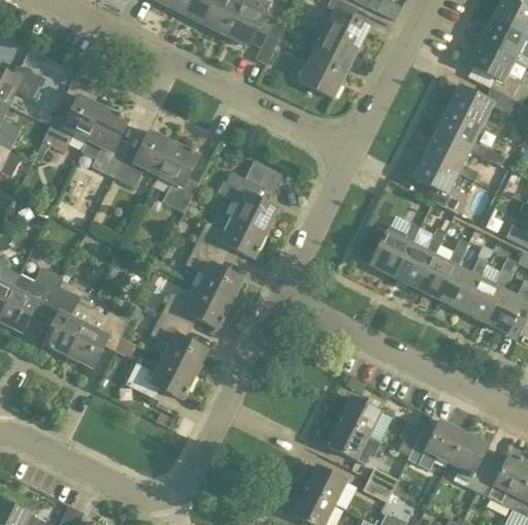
[(177,11),(184,0),(156,0),(177,11)]
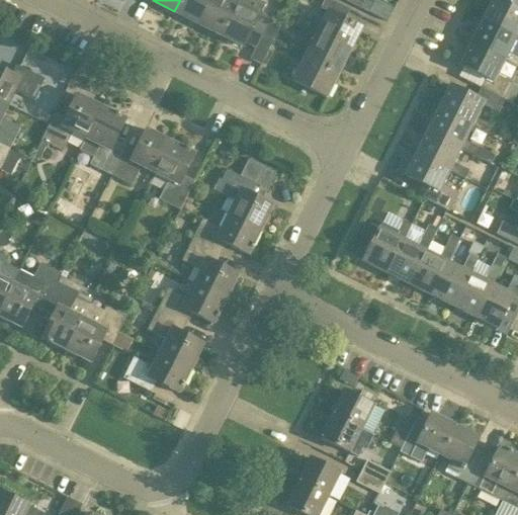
[(180,0),(174,11),(197,22),(208,0),(180,0)]
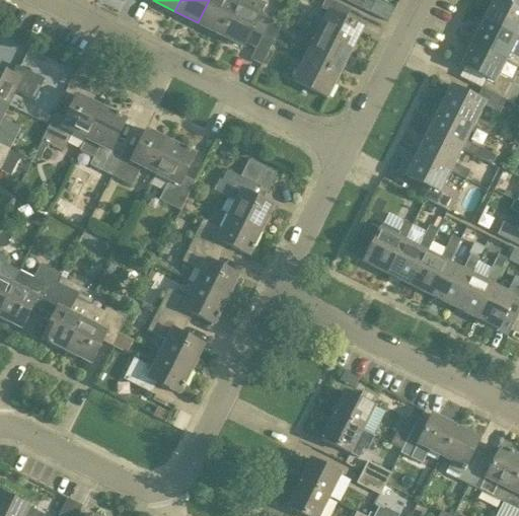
[(209,0),(198,22),(221,34),(237,1),(237,0),(209,0)]
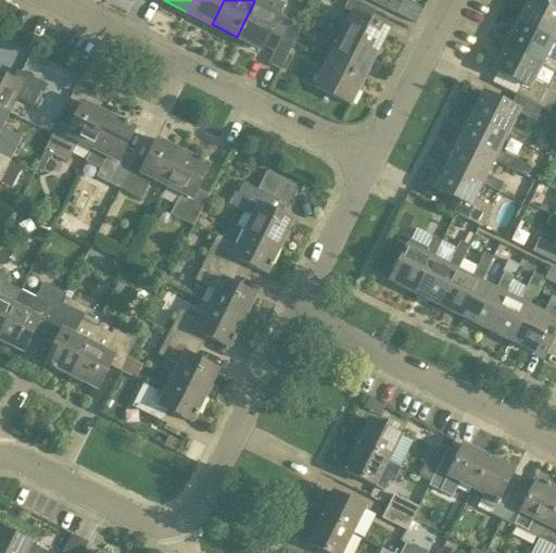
[(262,49),(270,32),(281,37),(288,24),(294,12),(282,5),(285,1),(282,0),(254,0),(254,1),(237,37),(262,49)]
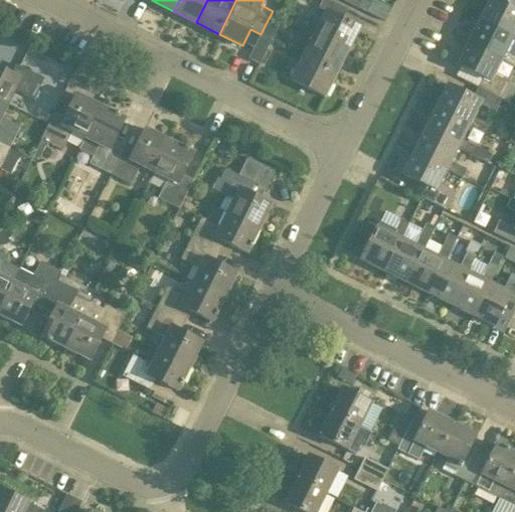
[(315,33),(348,49),(359,26),(342,17),(347,8),(331,0),(321,0),(319,6),(326,10),(315,33)]
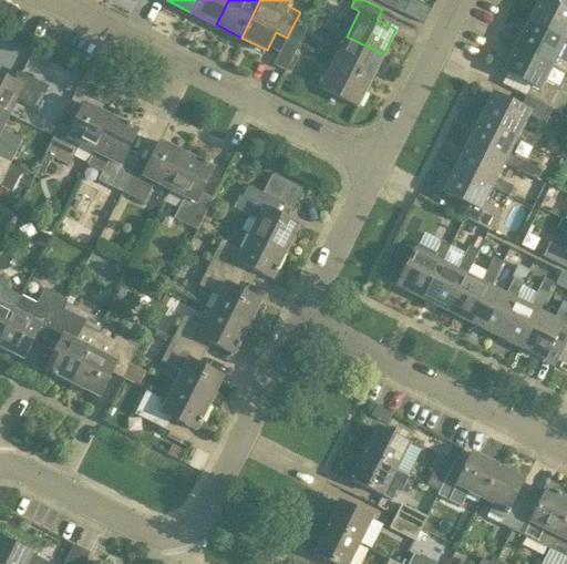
[(381,0),(423,21),(430,8),(429,7),(430,4),(420,0),(381,0)]
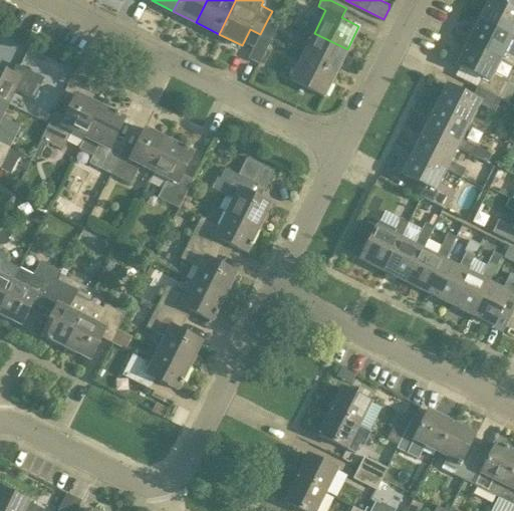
[(513,8),(497,0),(488,0),(479,18),(511,35),(510,37),(513,38),(513,8)]
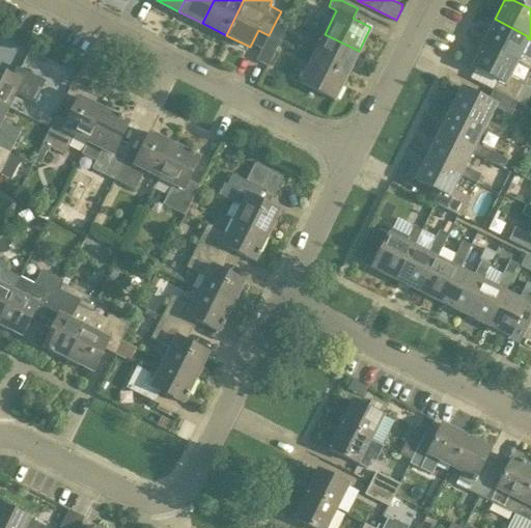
[(513,0),(530,8),(530,0),(513,0)]
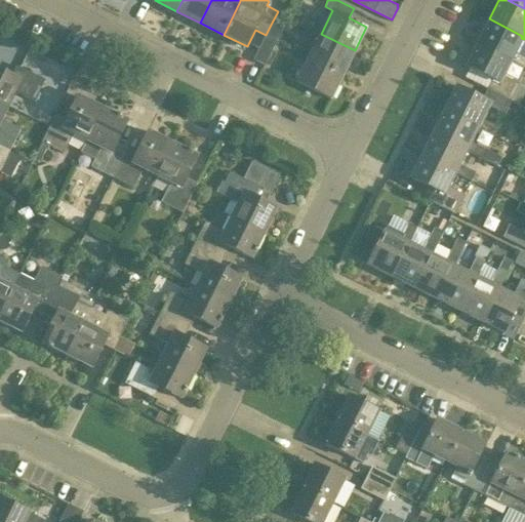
[(524,56),(515,51),(521,38),(522,36),(489,18),(478,42),(511,58),(510,61),(524,68),(524,56)]
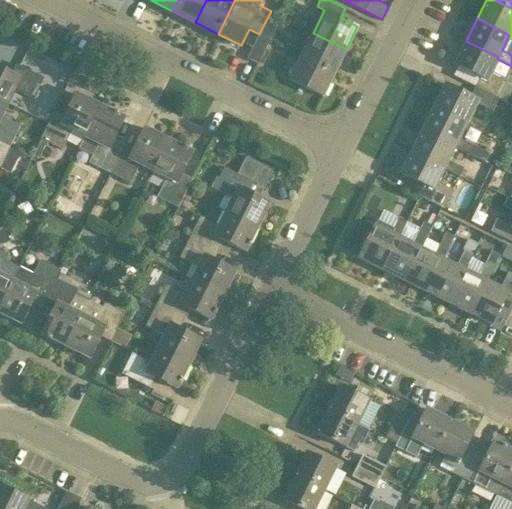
[(265,22),(259,34),(270,40),(276,27),(265,22)]
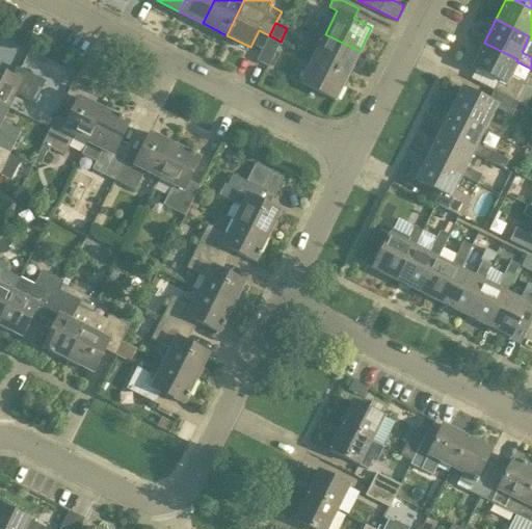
[(360,51),(325,34),(313,58),(347,75),(360,51)]
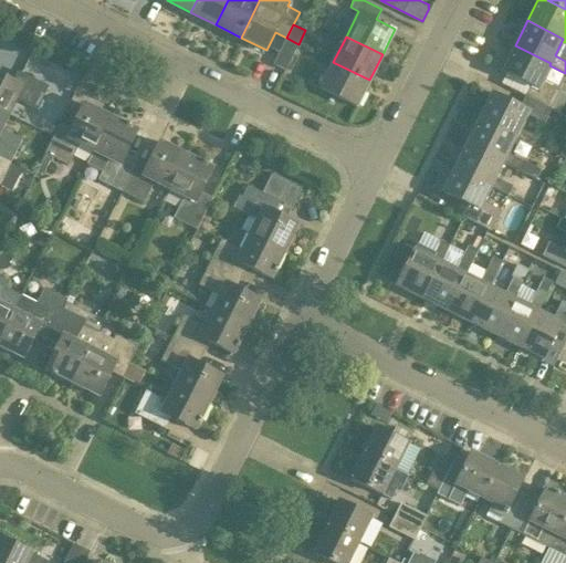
[(299,44),(286,38),(274,63),(285,70),(299,44)]
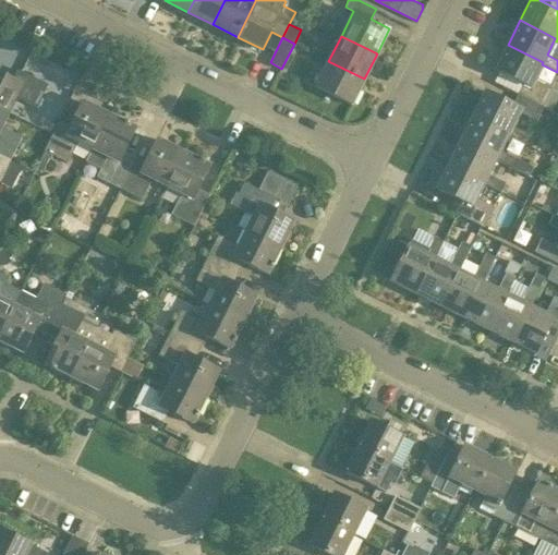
[(535,77),(542,64),(543,62),(508,45),(496,69),(523,83),(518,94),(543,106),(553,87),(535,77)]
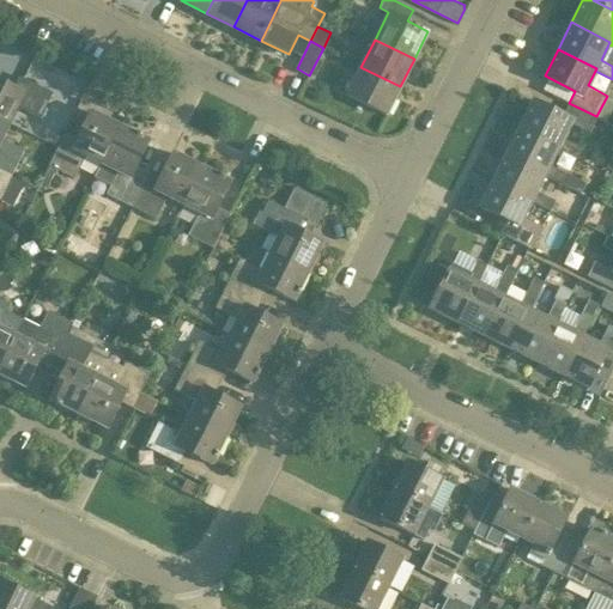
[(400,86),(360,67),(347,95),(387,114),(400,86)]
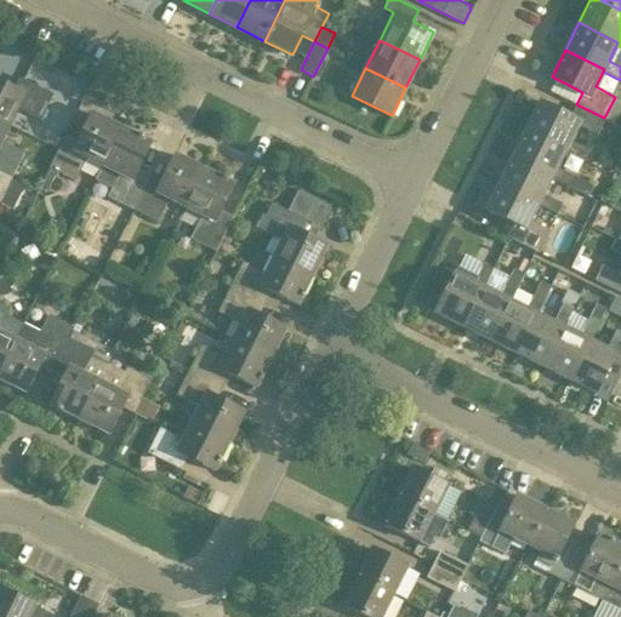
[(0,119),(10,124),(18,107),(40,119),(53,93),(24,78),(17,91),(0,81),(0,119)]
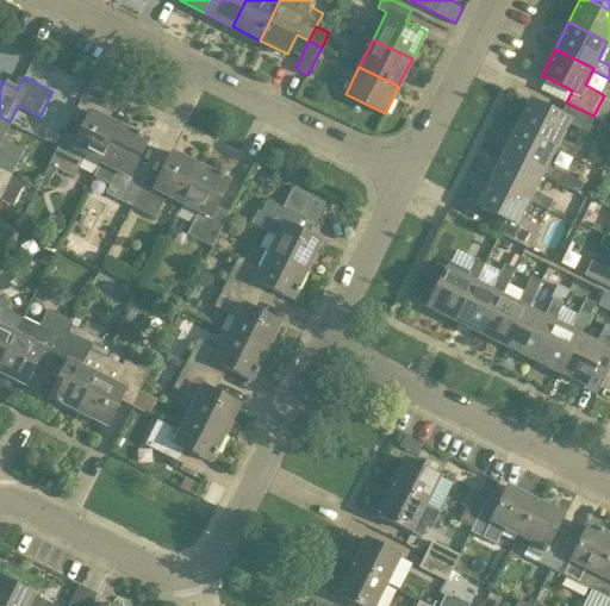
[(560,137),(567,122),(586,131),(593,116),(566,102),(560,114),(530,99),(517,125),(555,145),(554,148),(573,157),(578,147),(560,137)]
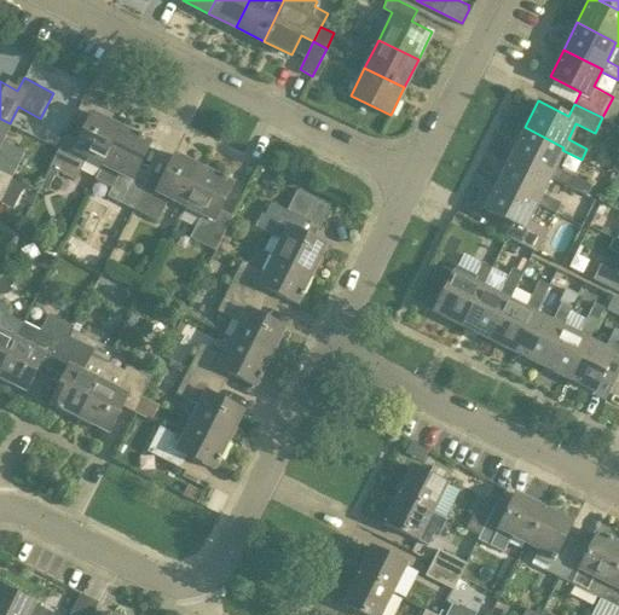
[(103,164),(121,127),(92,112),(76,143),(63,135),(40,184),(47,186),(56,169),(74,179),(86,156),(103,164)]
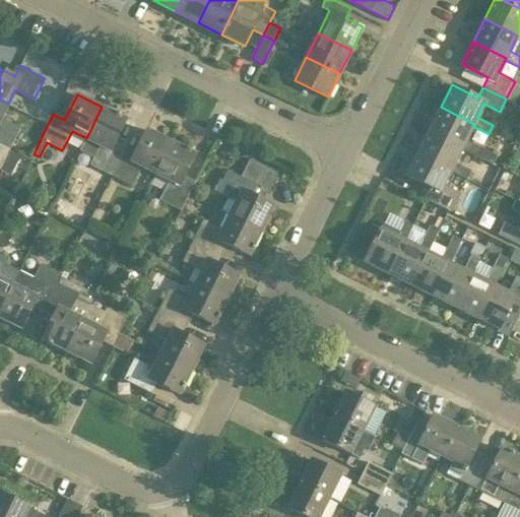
[(8,104),(0,100),(0,142),(10,147),(20,126),(1,117),(8,104)]
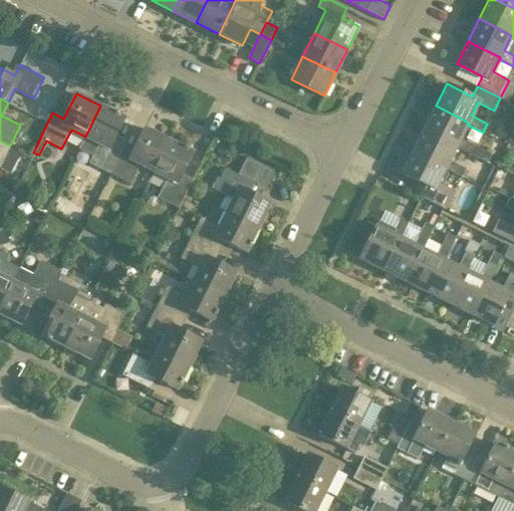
[(100,105),(85,137),(79,149),(91,156),(88,162),(109,173),(121,148),(112,143),(124,117),(100,105)]
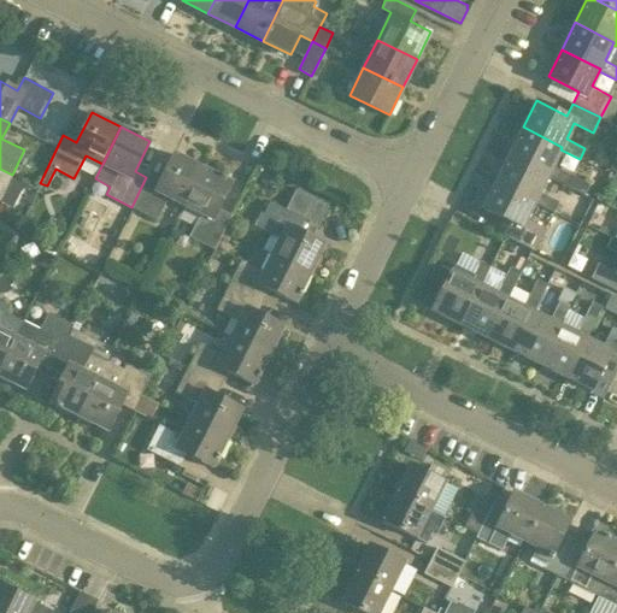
[(553,165),(560,149),(562,147),(523,127),(510,154),(548,174),(547,176),(583,194),(589,183),(553,165)]
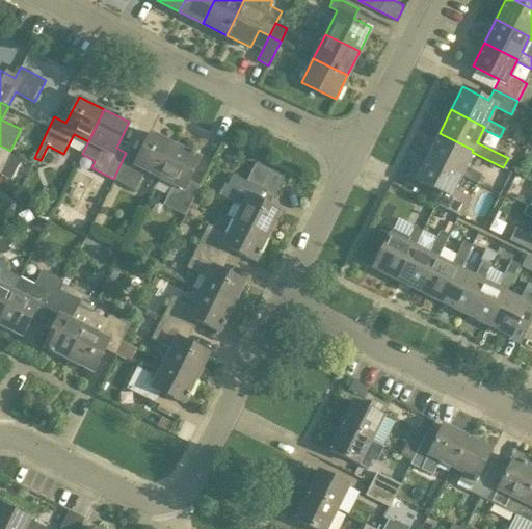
[(159,177),(176,144),(150,132),(136,158),(126,153),(113,179),(135,189),(144,169),(159,177)]
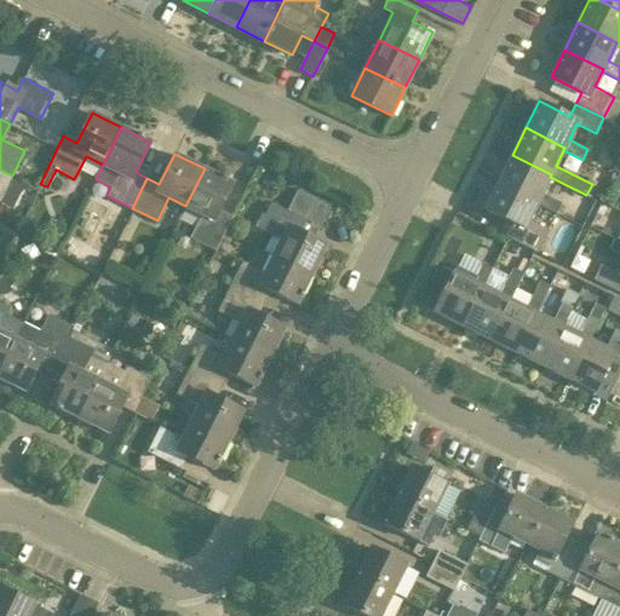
[(543,193),(550,177),(551,174),(512,155),(498,182),(538,201),(537,203),(556,213),(561,202),(543,193)]
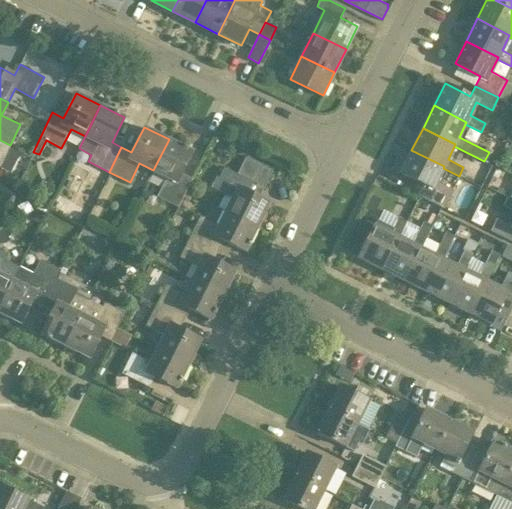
[(169,139),(153,170),(166,176),(157,196),(178,207),(191,181),(180,176),(193,151),(169,139)]
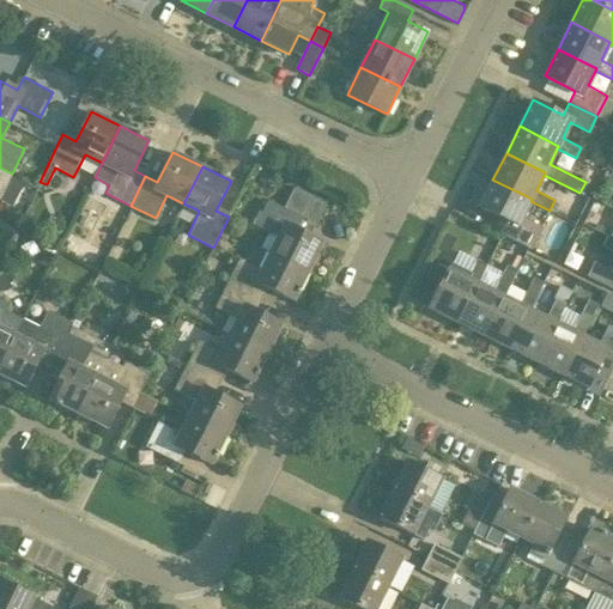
[(0,195),(12,174),(0,168),(0,195)]
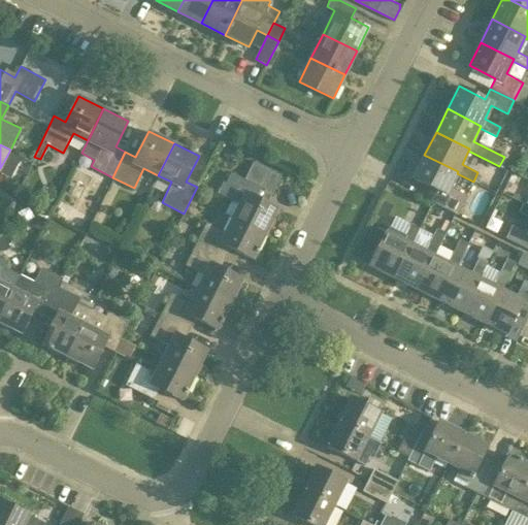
[(467,195),(451,187),(457,173),(458,171),(424,155),(413,177),(423,183),(417,194),(457,214),(467,195)]
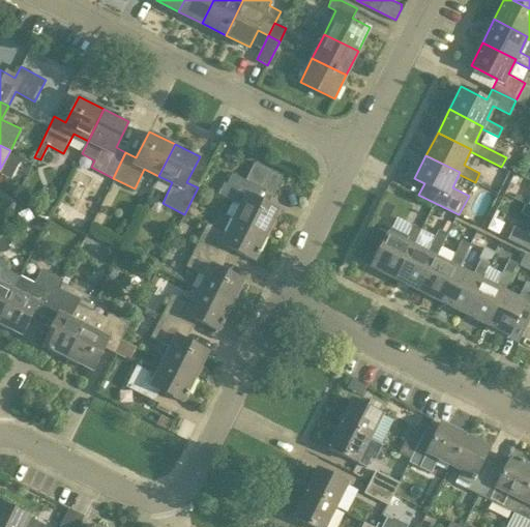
[(267,203),(283,175),(255,159),(245,179),(232,172),(227,182),(224,181),(218,192),(241,203),(234,217),(266,233),(278,208),(267,203)]
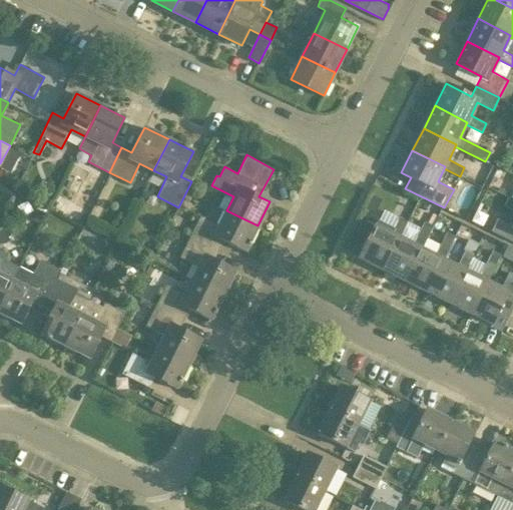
[(493,175),(500,178),(504,170),(505,168),(498,165),(497,167),(495,171),(493,175)]
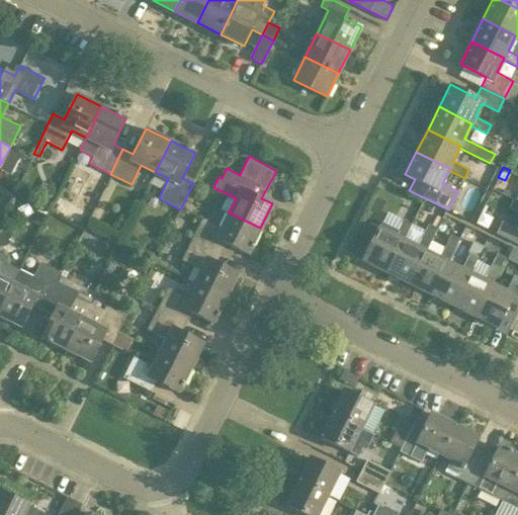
[(517,211),(517,227),(502,220),(496,233),(517,244),(517,200),(513,198),(509,206),(517,211)]
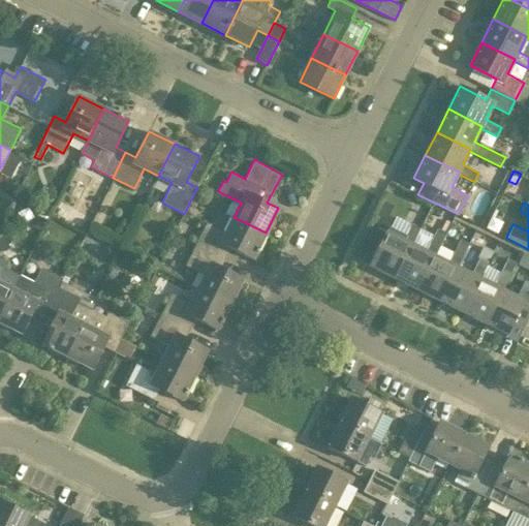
[(266,233),(234,217),(221,211),(220,213),(219,212),(211,223),(207,221),(196,243),(222,255),(227,245),(253,258),(266,233)]
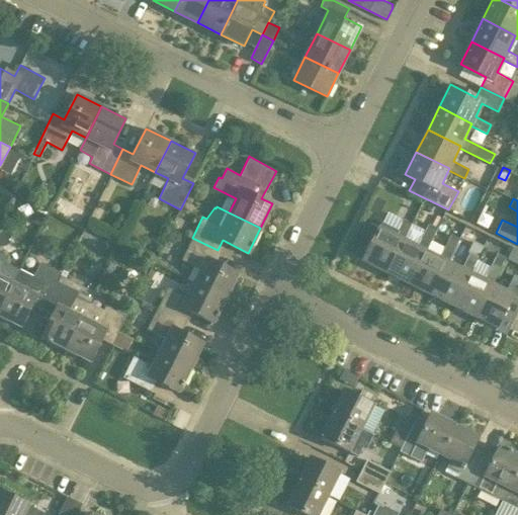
[(359,246),(367,250),(362,259),(384,270),(402,238),(404,239),(412,223),(403,218),(397,229),(381,221),(378,227),(370,223),(359,246)]
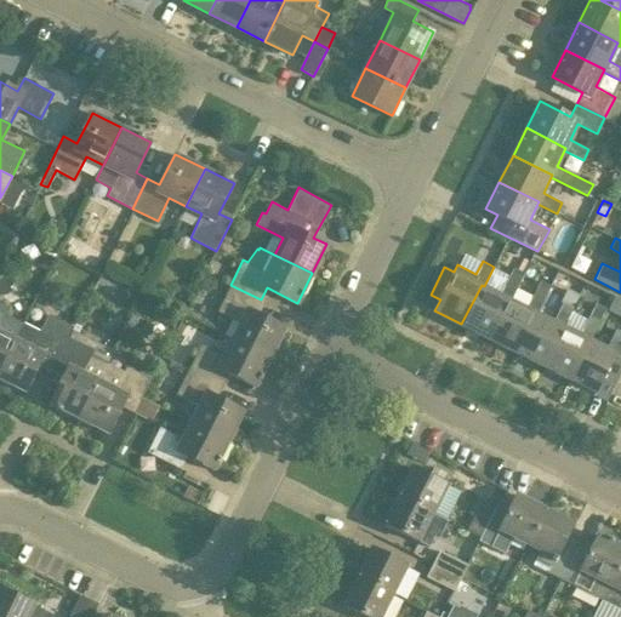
[(500,295),(484,286),(482,285),(461,324),(488,338),(508,298),(511,300),(524,272),(513,267),(500,295)]
